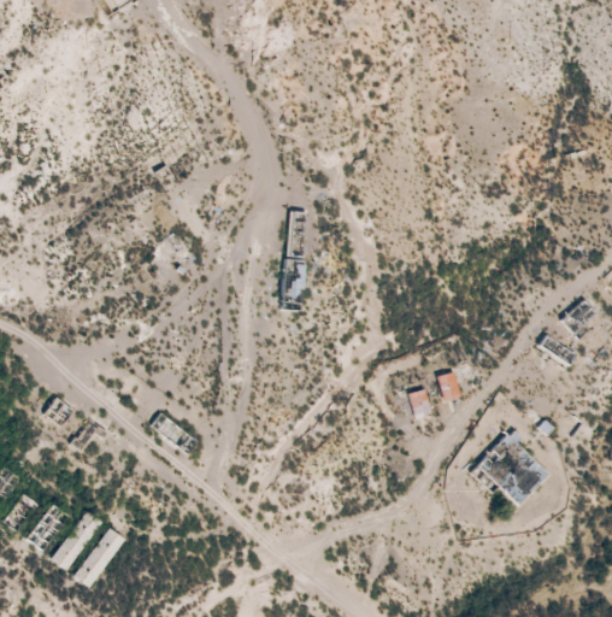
[(284,300),(301,301),(307,212),(289,211),(284,300)]
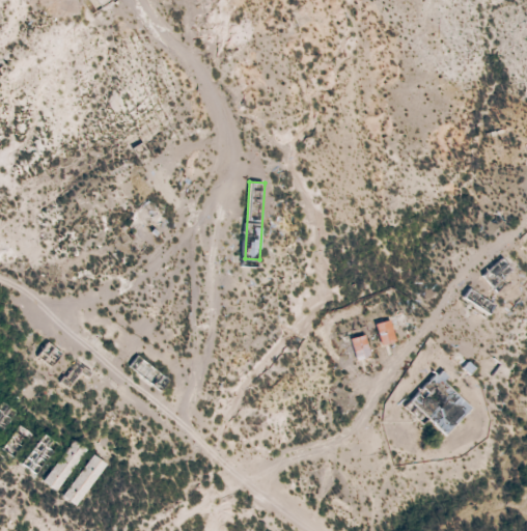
[(483,311),(491,303),(472,288),(465,298),(483,311)]
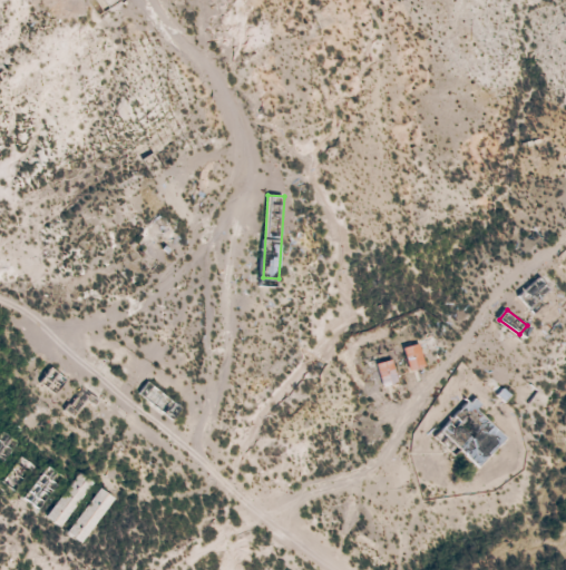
[(410,371),(426,367),(420,344),(405,347),(410,371)]
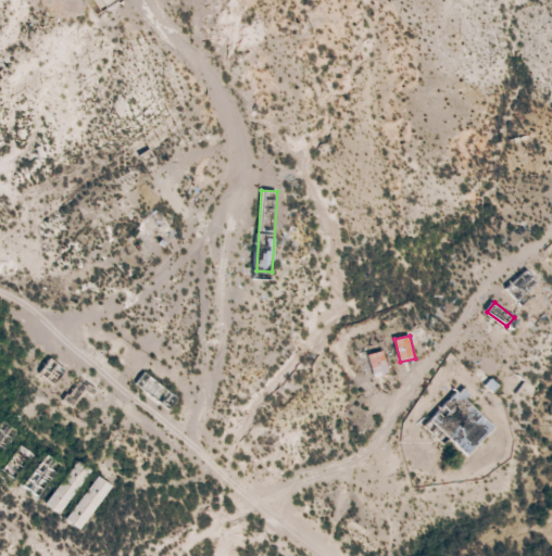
[(374,378),(389,375),(383,351),(367,354),(374,378)]
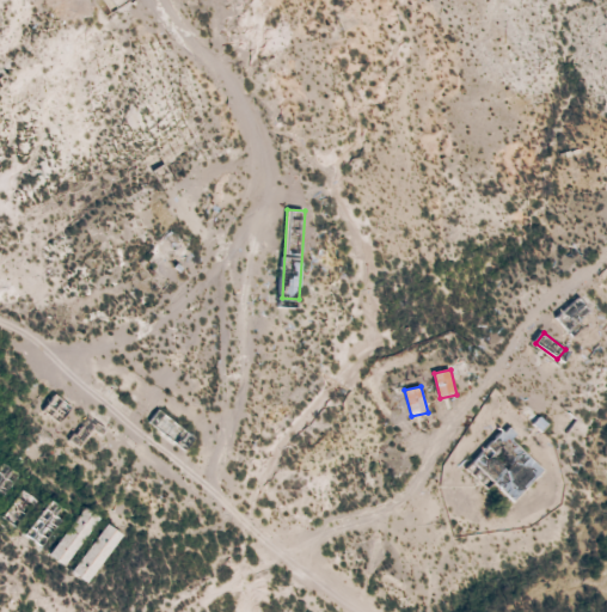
[(513,503),(545,471),(506,430),(473,461),(513,503)]
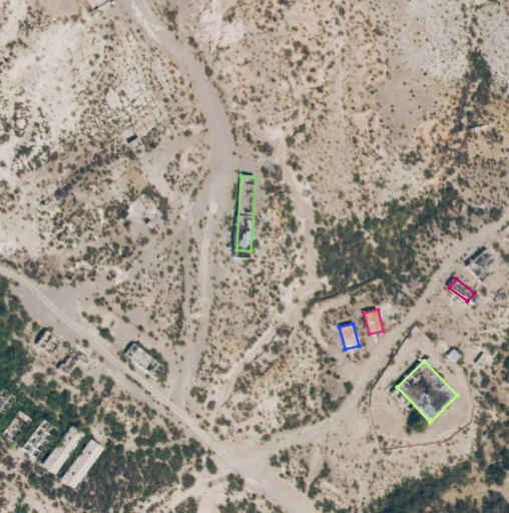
[(1,434),(17,444),(33,420),(18,410),(1,434)]
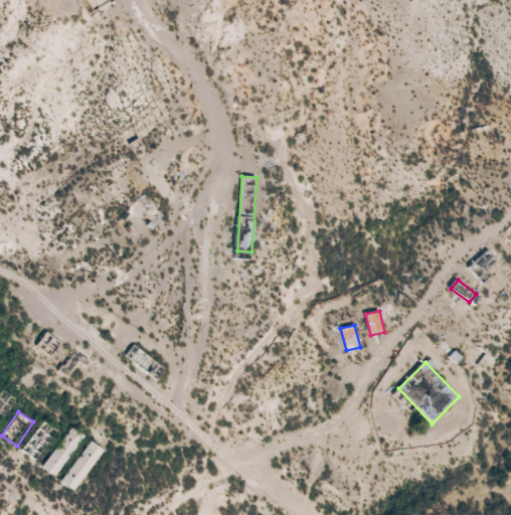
[(57,477),(82,436),(67,427),(43,468),(57,477)]
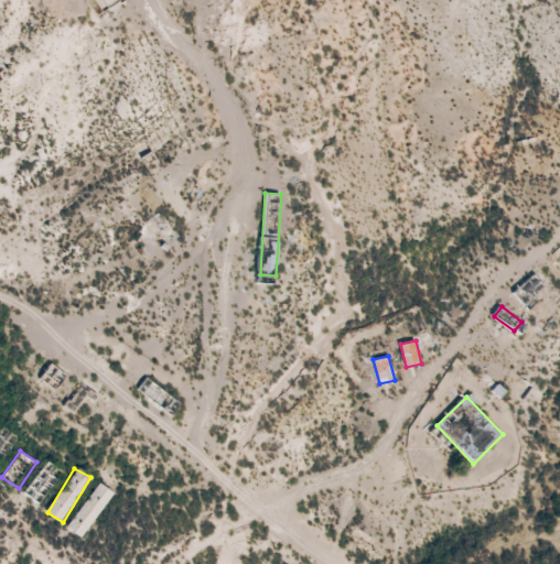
[(82,538),(114,494),(99,483),(66,527),(82,538)]
